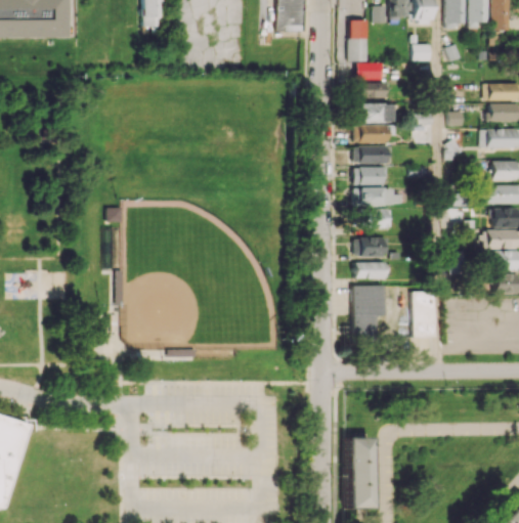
[(0,0),(0,38),(57,39),(56,0),(0,0)]
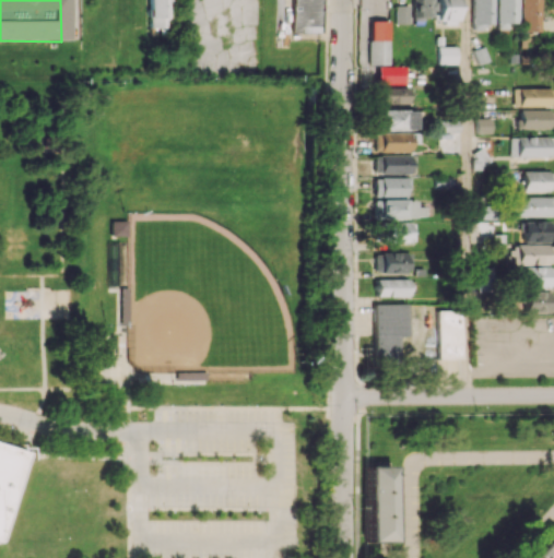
[(153,0),(152,28),(164,28),(164,35),(172,35),(173,0),(153,0)]
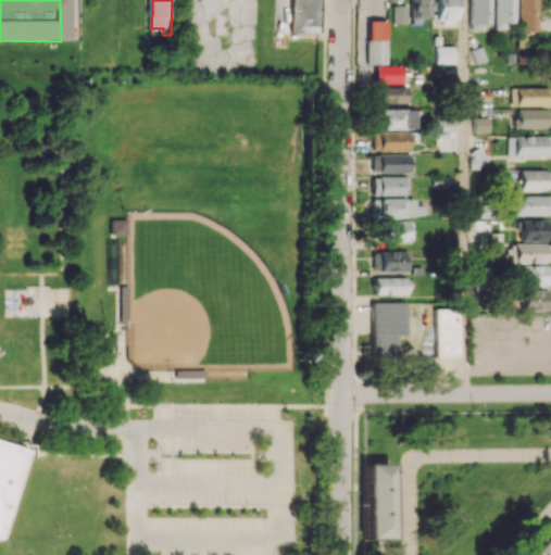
[(293,0),(295,33),(323,33),(322,0),(293,0)]
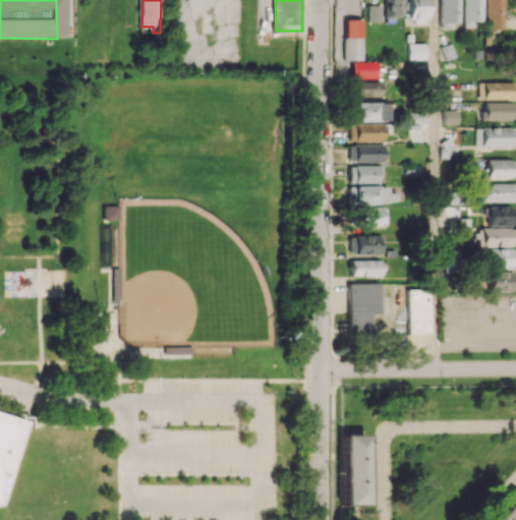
[(385,22),(385,16),(405,17),(405,0),(387,0),(388,5),(373,5),(371,22),(385,22)]
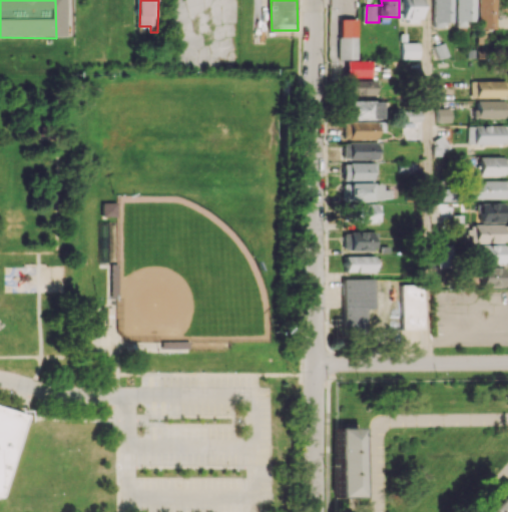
[(404,0),(405,22),(423,22),(422,0),(404,0)]
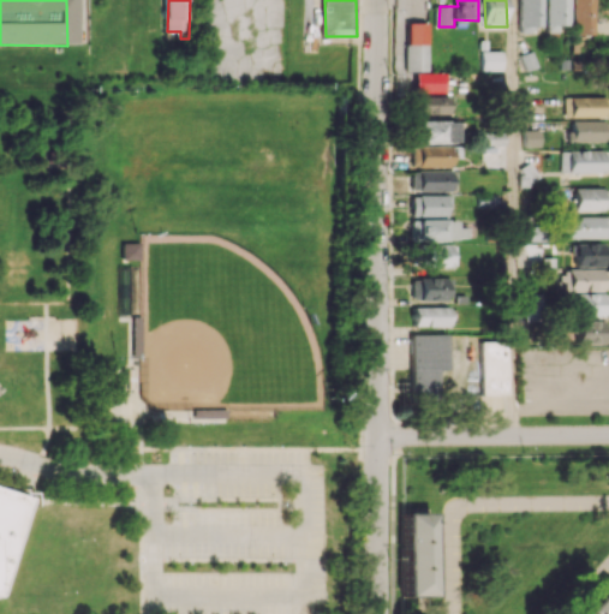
[(537,34),(537,27),(545,28),(545,0),(524,0),(524,34),(537,34)]
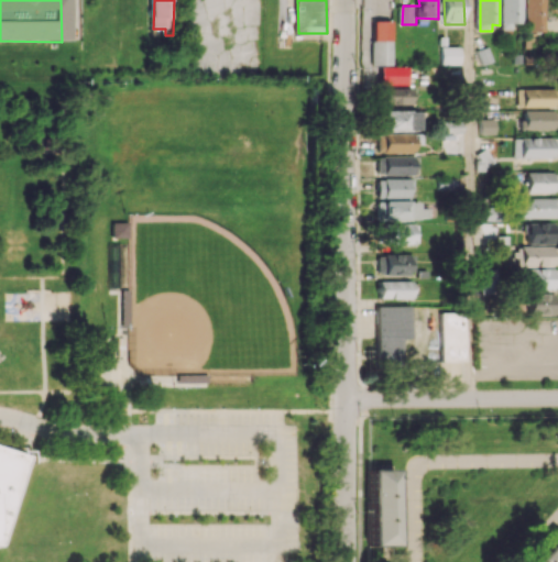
[(525,0),(504,0),(504,30),(515,31),(515,24),(525,24),(525,0)]
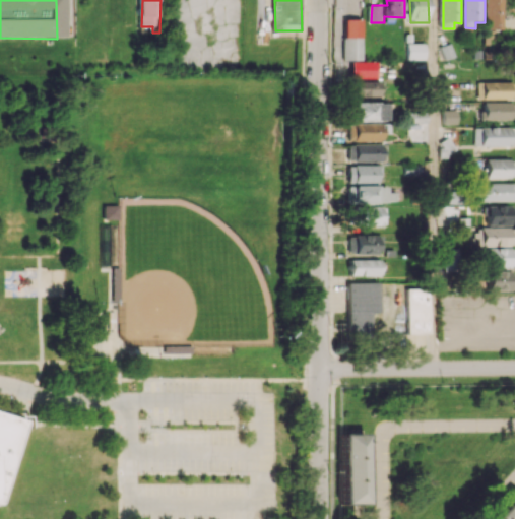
[(489,0),(489,30),(505,30),(505,0),(489,0)]
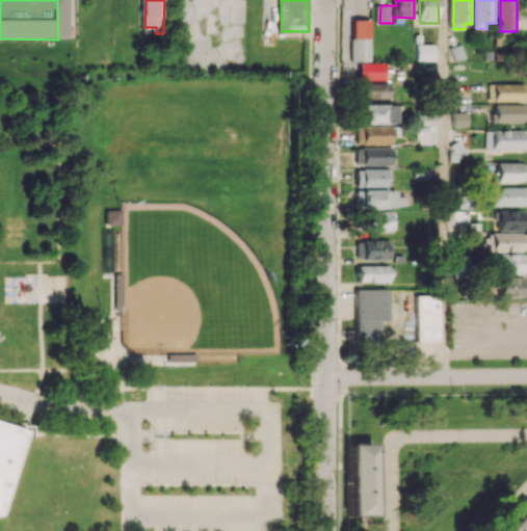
[(373,62),(373,20),(354,21),(356,62),(373,62)]
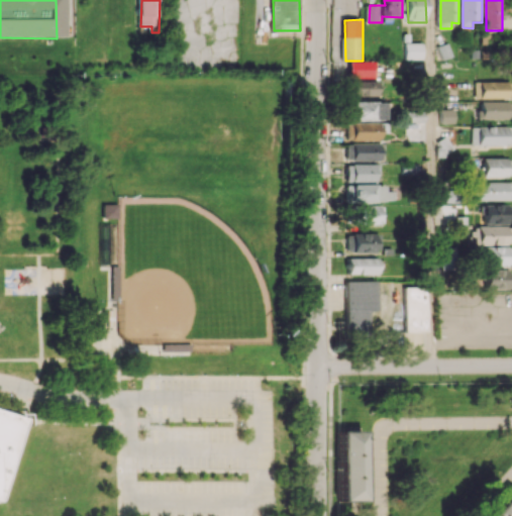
[(425,61),(425,43),(409,43),(408,60),(425,61)]
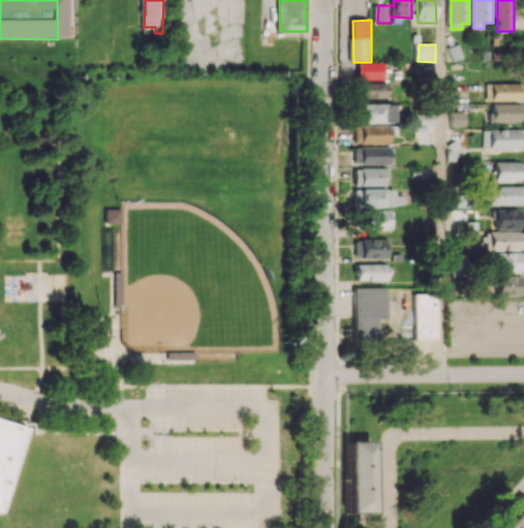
[(386,63),(360,64),(361,81),(386,81),(386,63)]
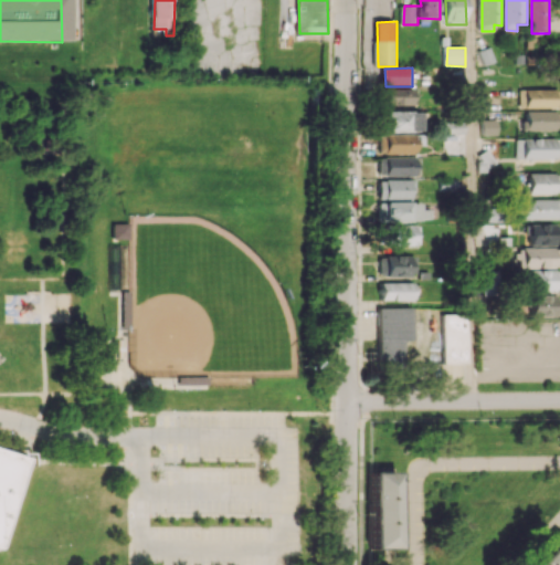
[(388,90),(389,106),(415,105),(415,89),(388,90)]
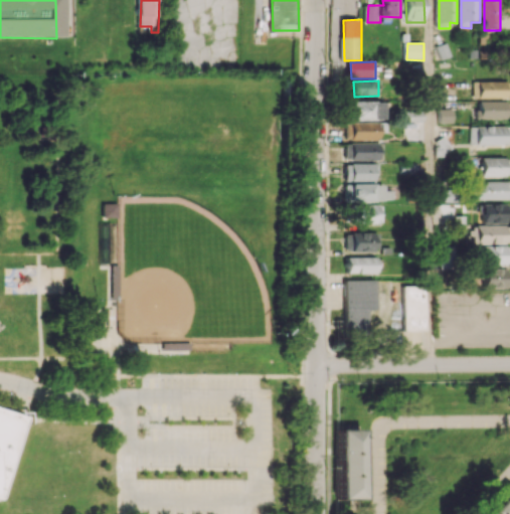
[(479,99),(509,99),(509,81),(479,81),(479,99)]
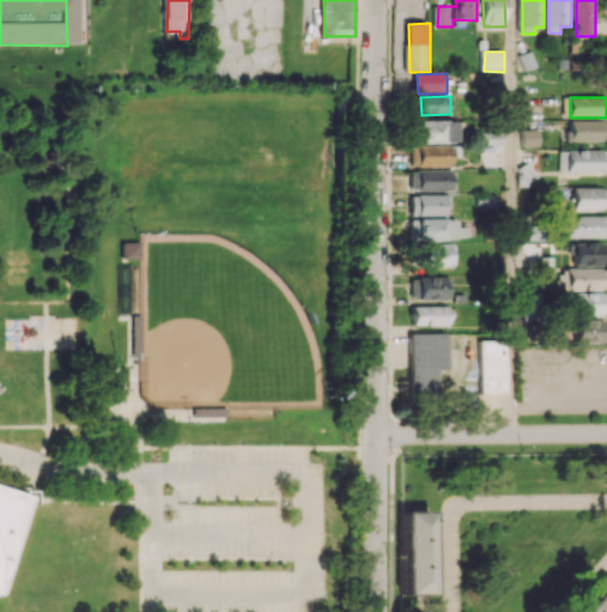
[(457,144),(457,121),(419,122),(419,144),(457,144)]
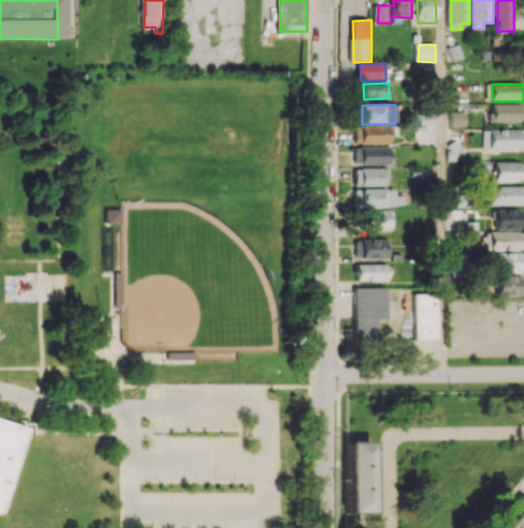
[(523,105),(495,104),(494,122),(523,123),(523,105)]
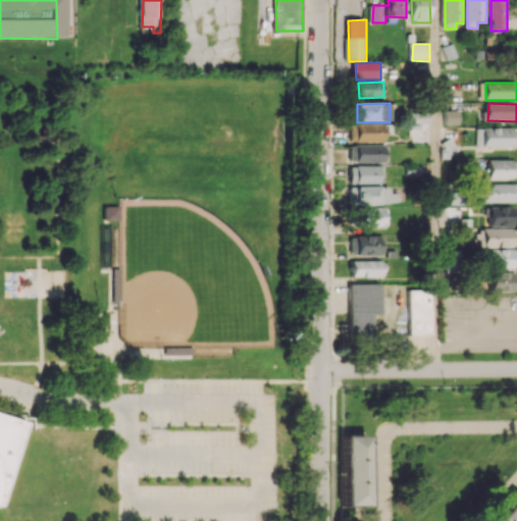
[(461,125),(461,111),(447,111),(448,125),(461,125)]
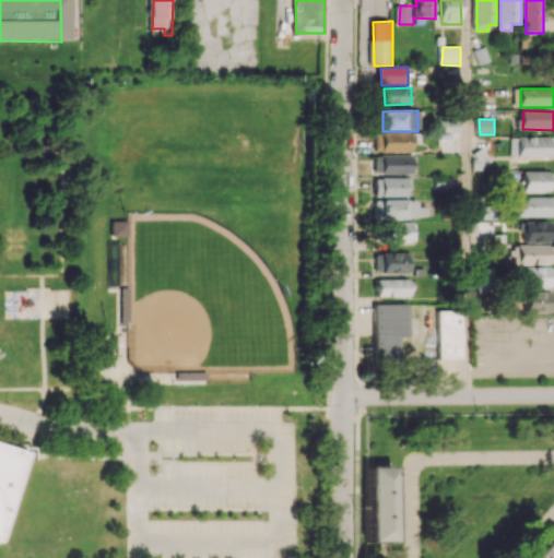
[(463,121),(443,120),(441,132),(463,133),(463,121)]
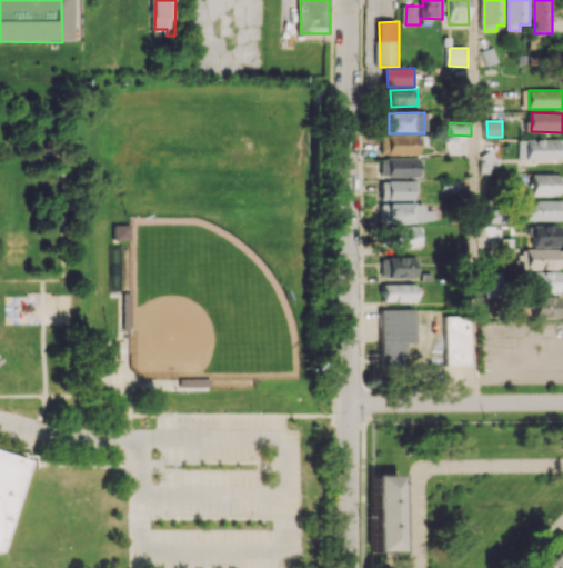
[(422,137),(386,137),(386,156),(422,155),(422,137)]
